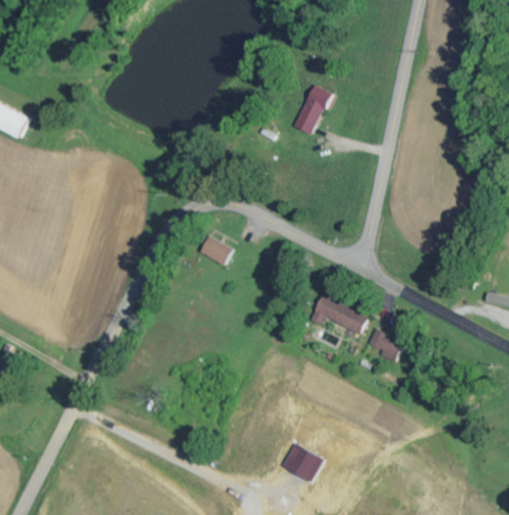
[(309,136),(330,94),(314,86),(293,127),(309,136)]
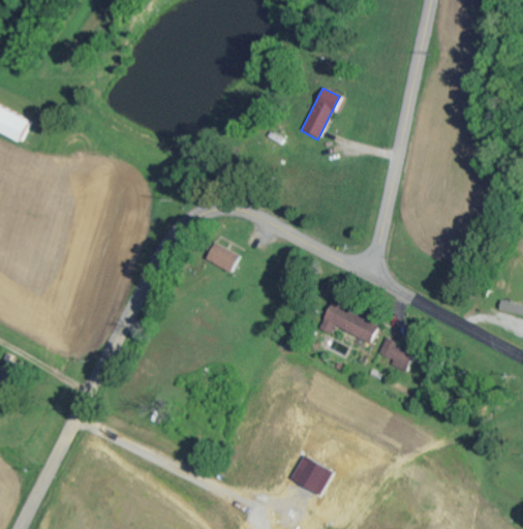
[(0,133),(21,142),(29,120),(0,109),(0,133)]
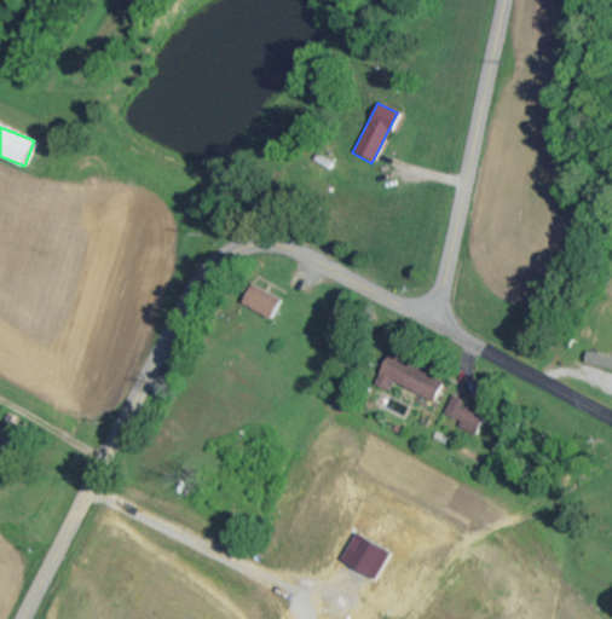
[(278,300),(249,285),(238,305),(269,320),(278,300)]
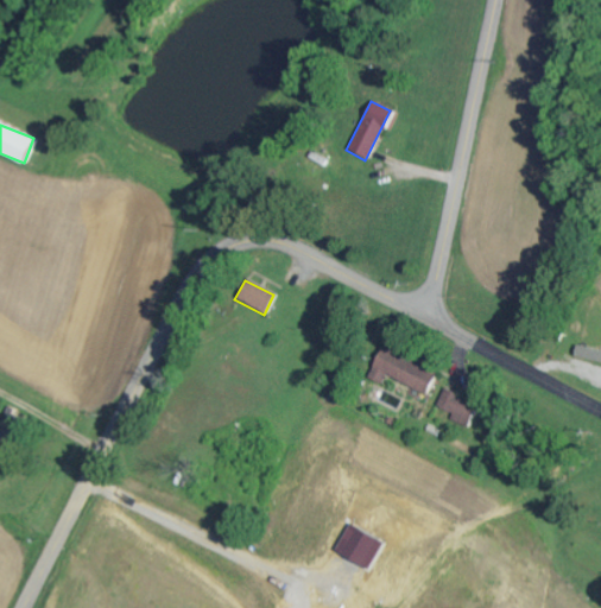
[(600,365),(600,352),(575,346),(573,358),(600,365)]
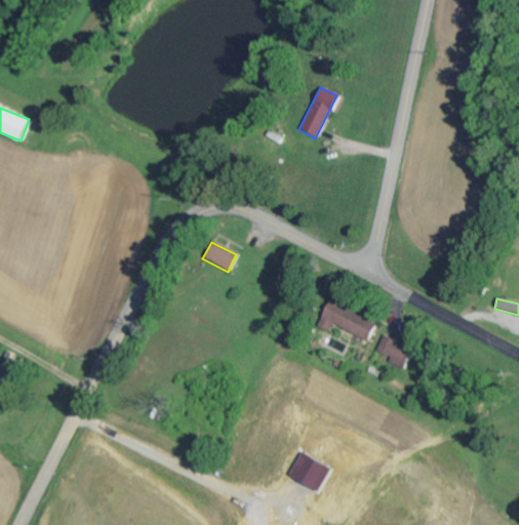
[(332,324),(366,341),(375,323),(329,299),(316,325),(328,332),(332,324)]
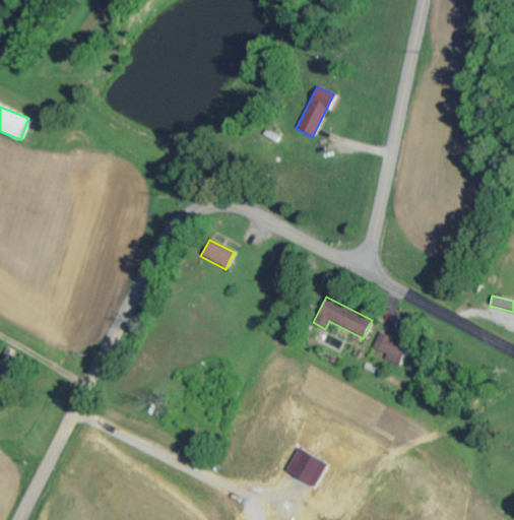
[(397,366),(406,345),(379,333),(372,347),(386,354),(383,360),(397,366)]
